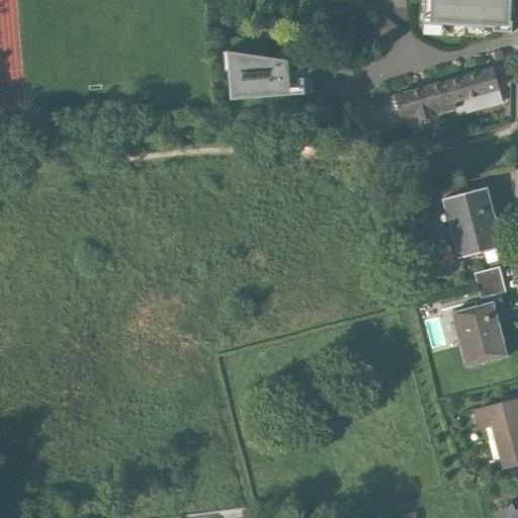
[(425,0),(424,24),(510,31),(512,0),(425,0)]
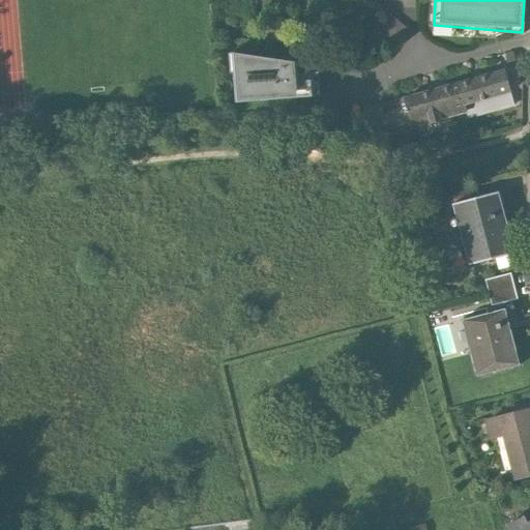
[(420,26),(403,10),(380,37),(389,46),(399,36),(406,41),(420,26)]
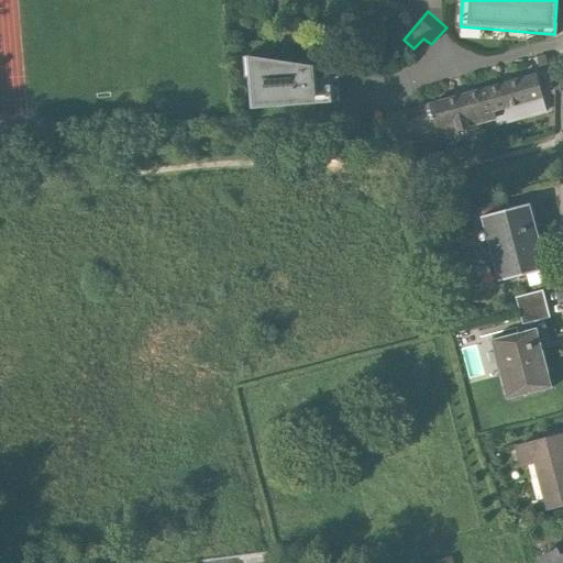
[(335,67),(256,54),(262,108),(351,99),(350,76),(337,76),(335,67)]
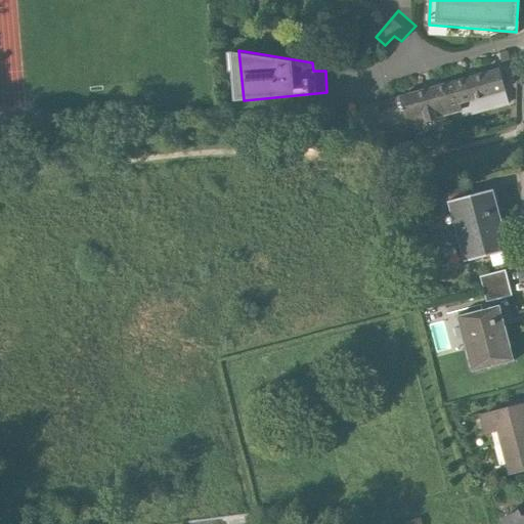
[(513,62),(412,90),(421,118),(475,103),(473,94),(518,82),(513,62)]
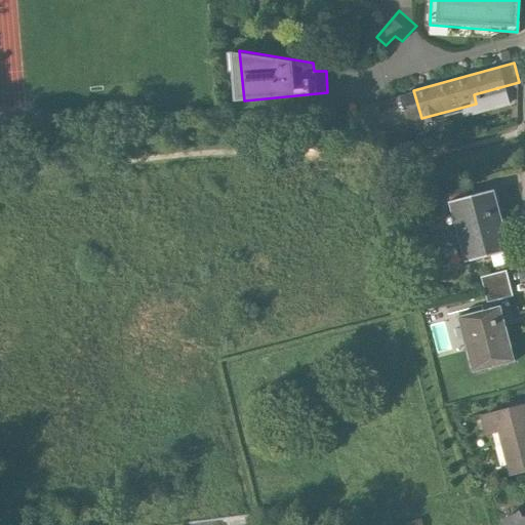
[(448,203),(456,232),(501,220),(494,192),(448,203)]
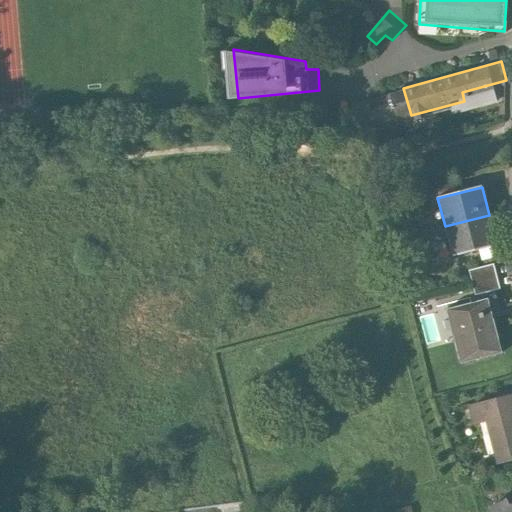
[(496,243),(489,215),(445,226),(452,255),(460,253),(493,244),(496,243)]
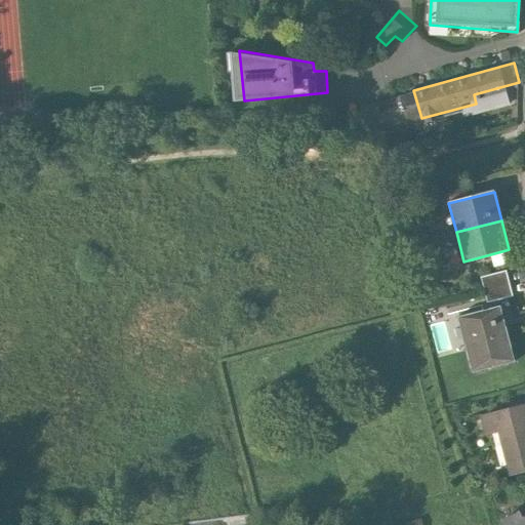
[(511,268),(506,250),(472,259),(476,277),(480,276),(507,269),(511,268)]
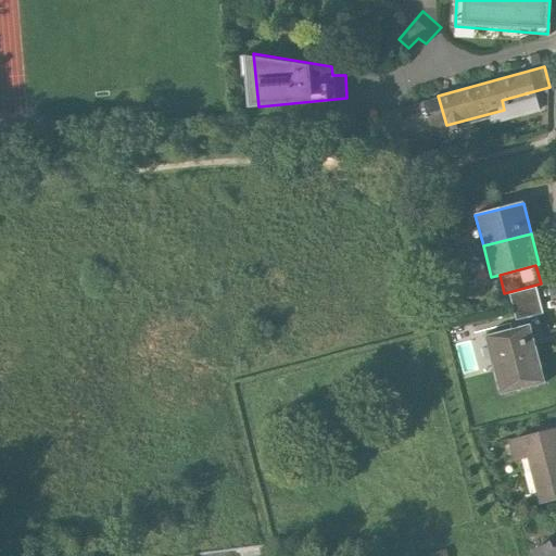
[(536,285),(508,292),(516,319),(544,313),(536,285)]
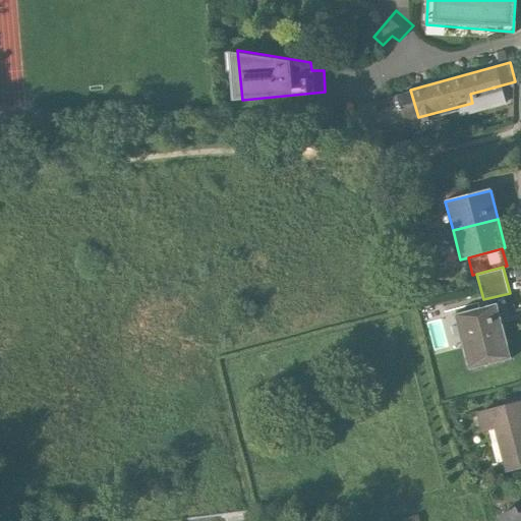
[(498,307),(455,317),(468,371),(511,361),(498,307)]
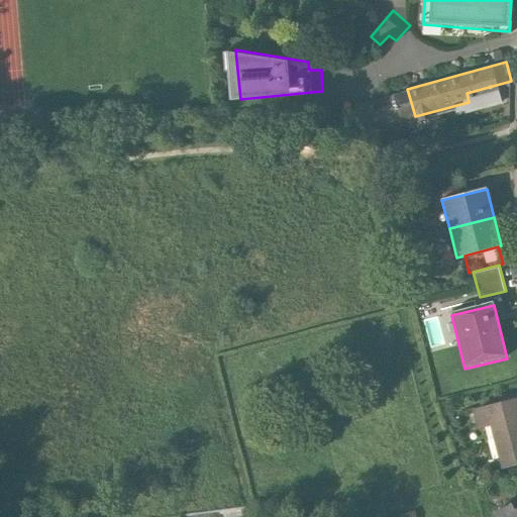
[(516,400),(474,411),(478,428),(493,425),(502,466),(516,461),(516,400)]
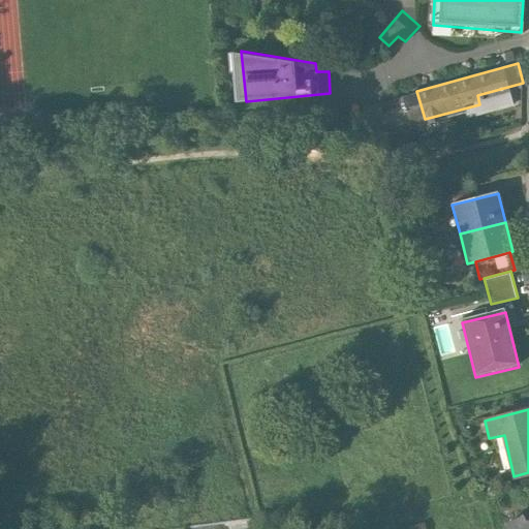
[(528,528),(528,518),(526,520),(523,512),(503,523),(505,528),(528,528)]
